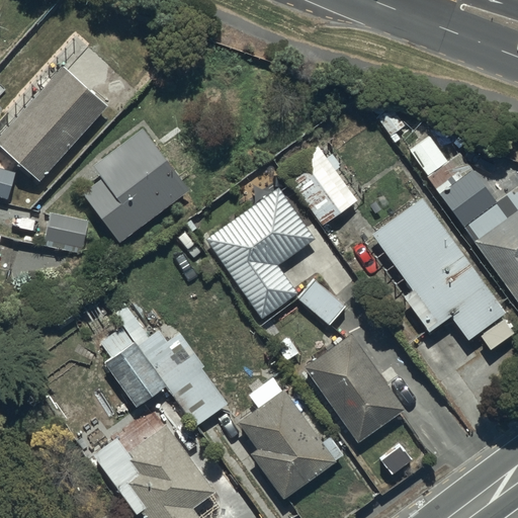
[(107,105),(63,67),(0,139),(0,146),(40,181),(107,105)]
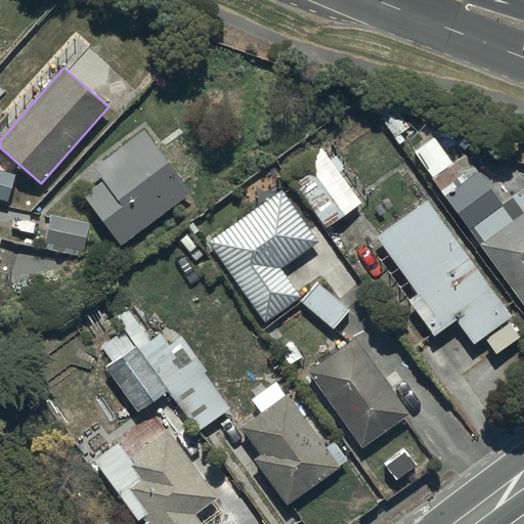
[(399,107),(383,119),(400,144),(406,140),(402,134),(412,127),(399,107)]
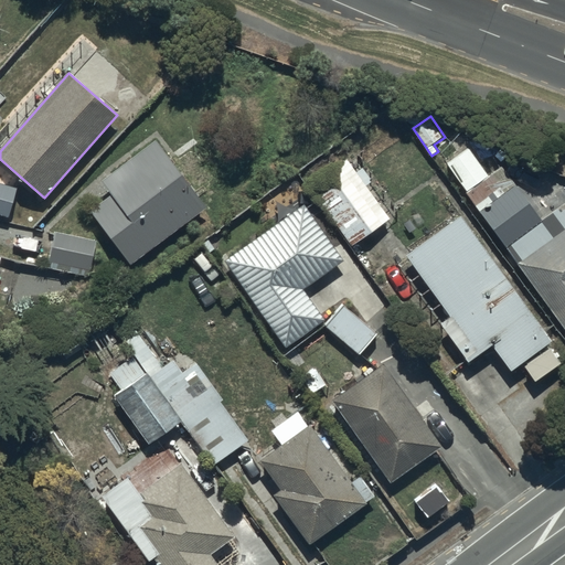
[(209,209),(158,140),(102,180),(113,195),(89,212),(129,266),(209,209)]
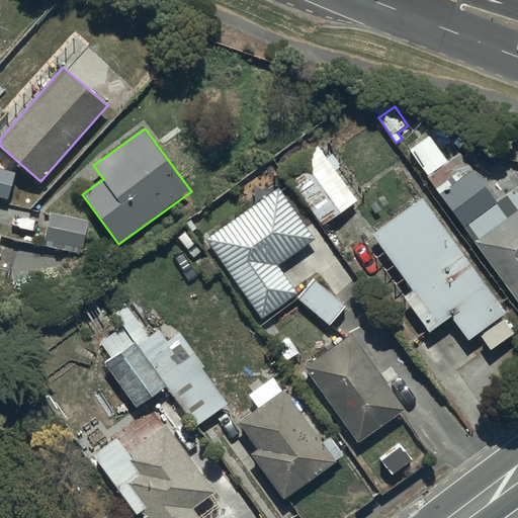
[(430,136),(410,151),(517,300),(517,187),(507,195),(504,191),(499,195),(501,198),(496,202),(459,151),(447,160),(430,136)]
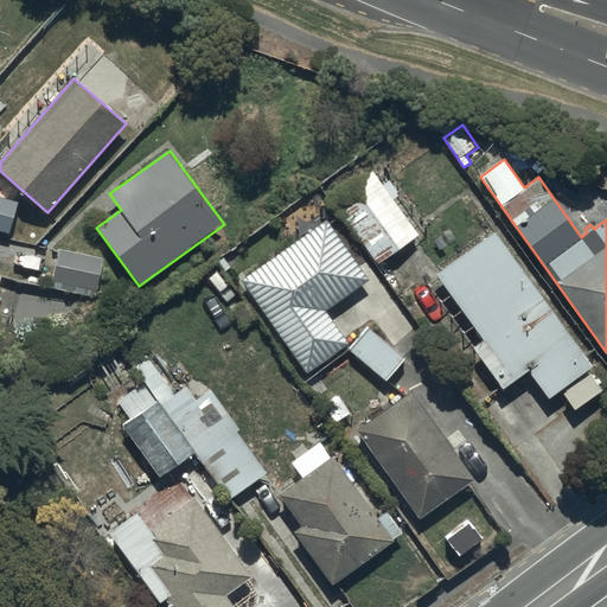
[(421,236),(372,170),(332,199),(381,266),(421,236)]
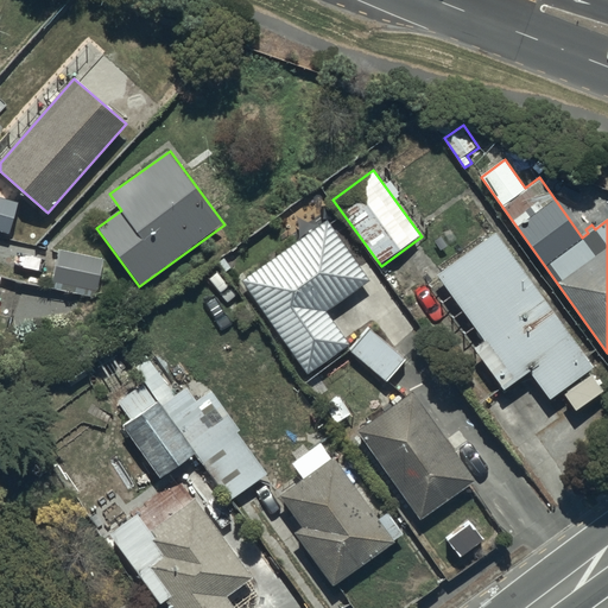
[(19,203),(0,197),(0,229),(11,233),(19,203)]
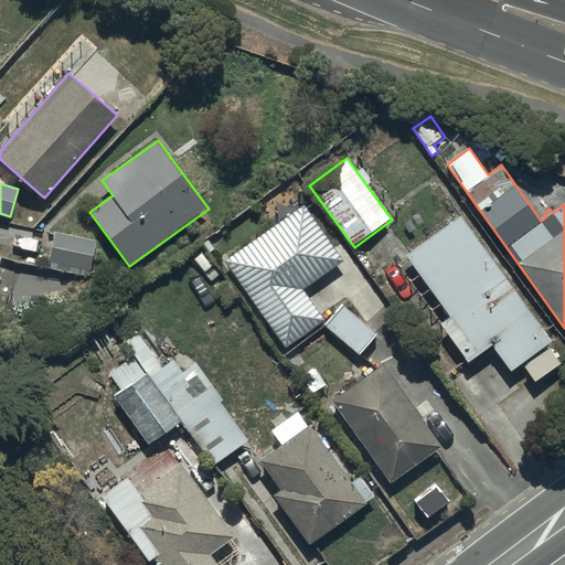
[(345,260),(305,204),(228,257),(224,249),(216,254),(258,315),(262,312),(286,348),(324,320),(304,289),(345,260)]
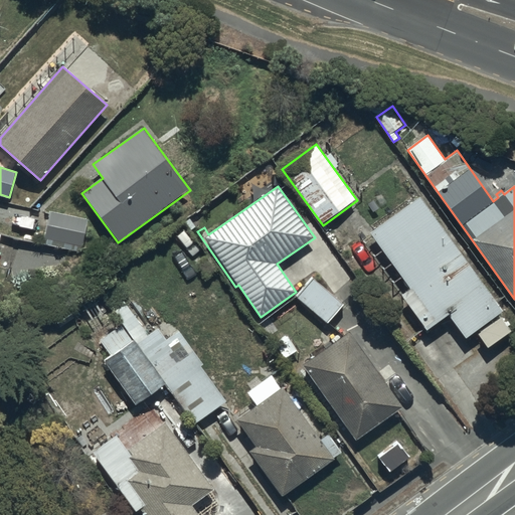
[(504,309),(419,195),(369,233),(410,289),(400,296),(426,330),(449,314),(466,337),(504,309)]
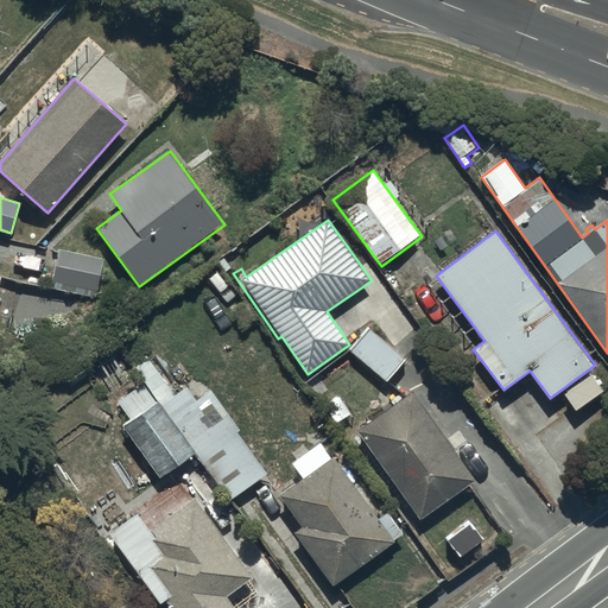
[(111,263),(58,248),(50,278),(102,292),(111,263)]
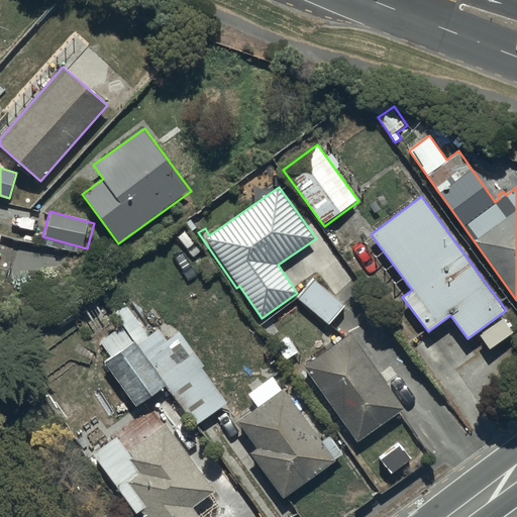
[(313,278),(298,297),(330,325),(346,306),(313,278)]
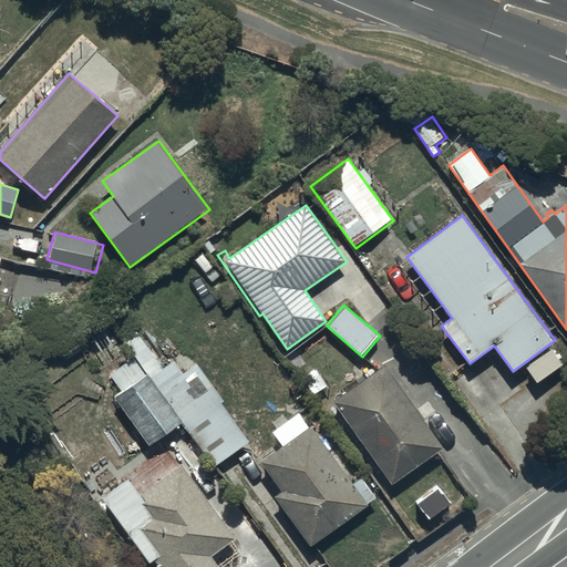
[(135,354),(184,421),(218,467),(255,440),(195,361),(183,371),(175,361),(163,370),(136,329),(124,338),(135,354)]
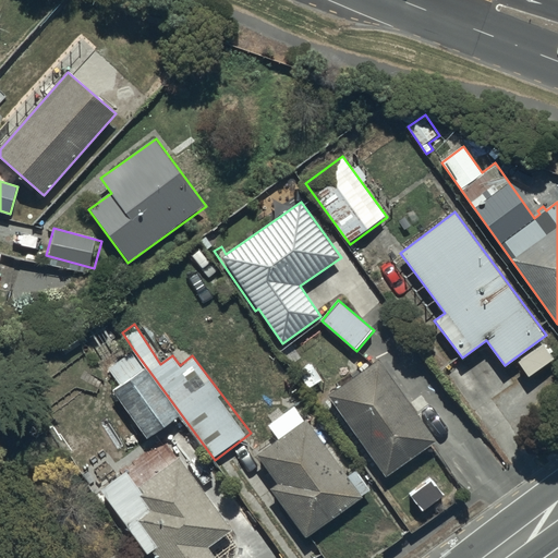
[(181,414),(133,349),(108,368),(120,385),(113,390),(149,438),(181,414)]
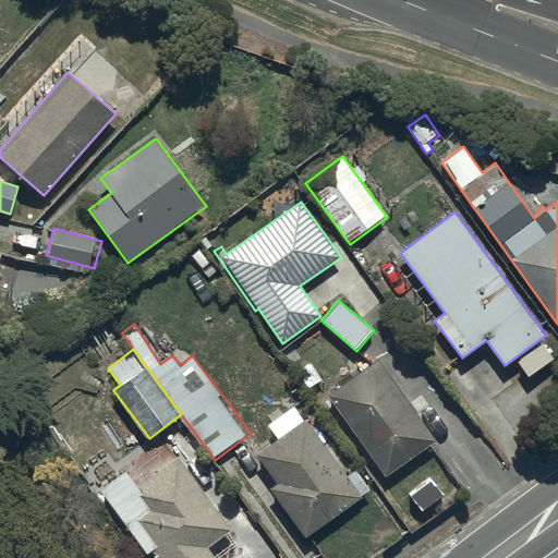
[(379,360),(329,395),(386,477),(436,443),(421,420),(436,409),(425,393),(411,403),(379,360)]
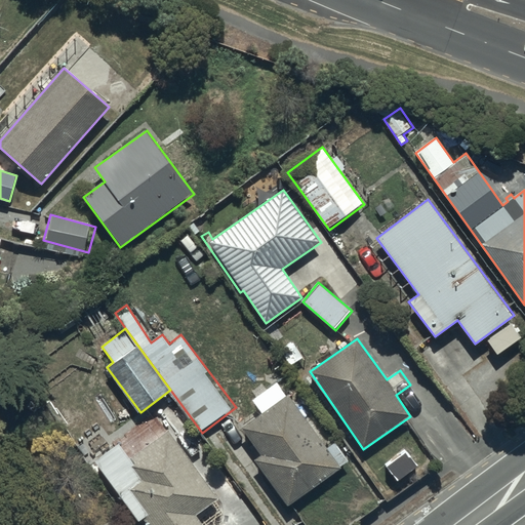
[(261,413),(242,427),(260,455),(254,459),(286,507),(344,468),(341,465),(349,459),(337,442),(327,449),(290,394),(287,396),(278,381),(251,399),(261,413)]
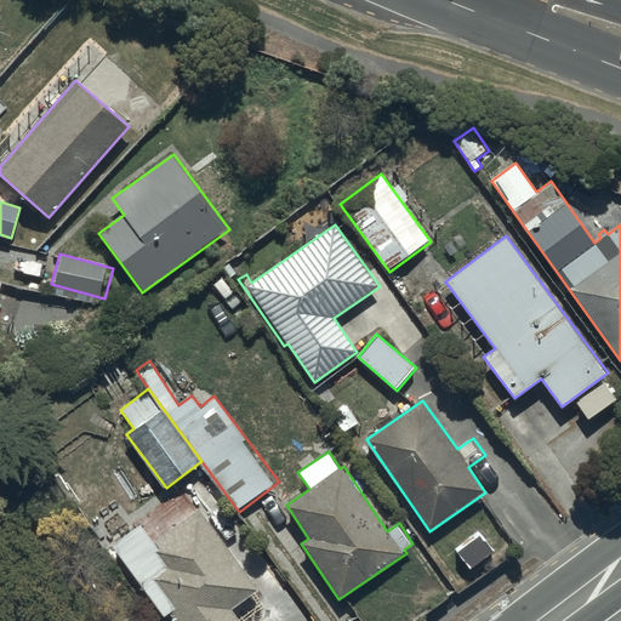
[(140,523),(109,546),(164,620),(171,614),(175,620),(255,620),(256,620),(256,619),(256,617),(257,616),(257,615),(257,614),(257,613),(258,611),(258,610),(258,609),(258,608),(258,607),(258,605),(258,604),(258,603),(257,603),(257,602),(257,600),(257,599),(257,598),(256,597),(256,596),(256,594),(261,591),(200,510),(155,543),(140,523)]
